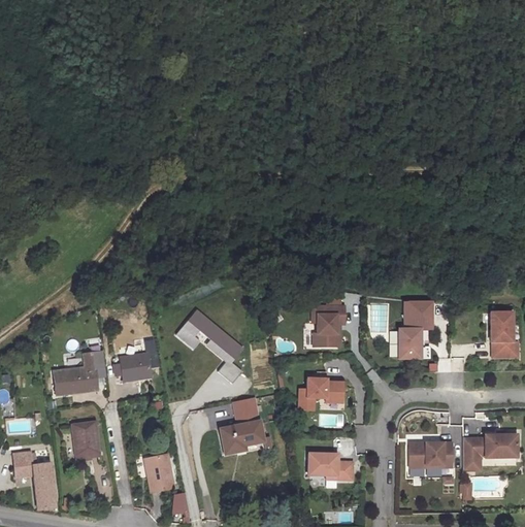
[(337,344),(337,322),(342,322),(342,304),(310,304),(309,321),(310,321),(310,343),(337,344)]
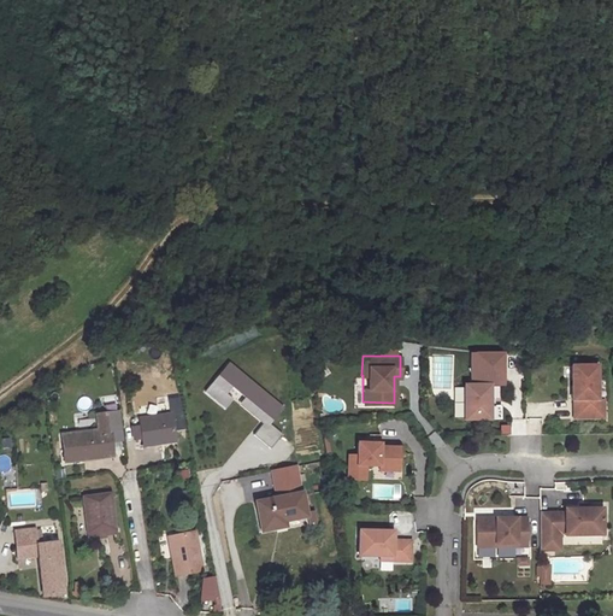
[(227,358),(202,387),(223,404),(230,396),(224,389),(230,383),(242,393),(255,405),(253,409),(263,417),(260,420),(251,432),(267,445),(280,430),(267,421),(281,404),(227,358)]
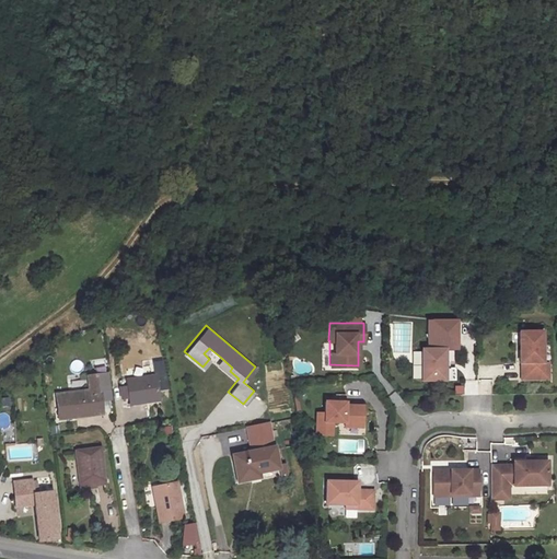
[(541,327),(518,328),(518,359),(519,359),(519,376),(546,375),(546,359),(541,359),(541,327)]
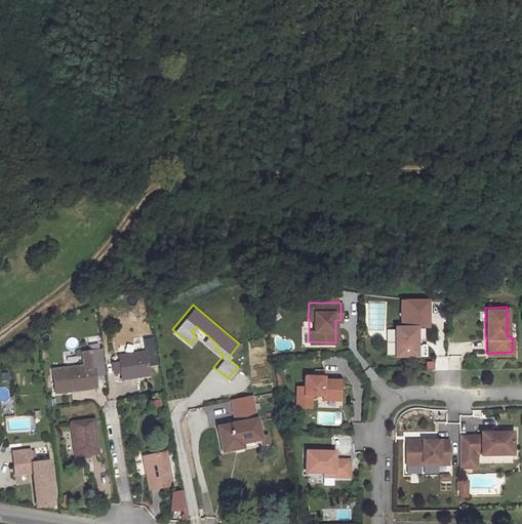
[(403,326),(393,326),(394,356),(415,355),(415,326),(427,326),(426,310),(403,311),(403,326)]
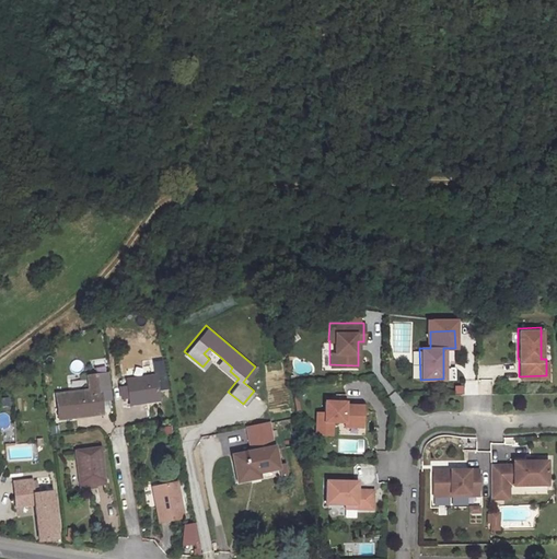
[(232,368),(220,357),(216,363),(236,381),(239,379),(230,371),(232,368)]
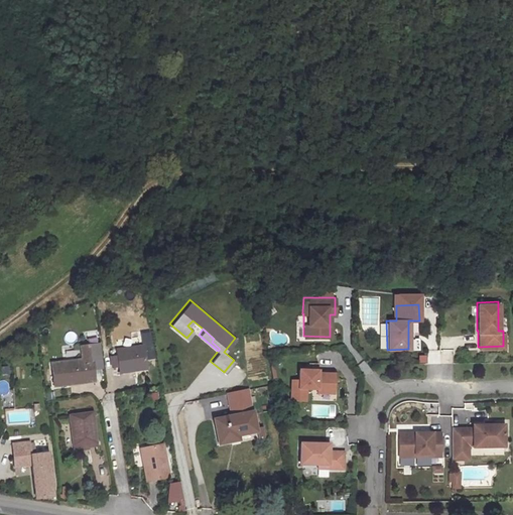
[(74,376),(99,374),(96,342),(87,343),(87,346),(72,347),(73,358),(56,359),(58,382),(75,381),(74,376)]
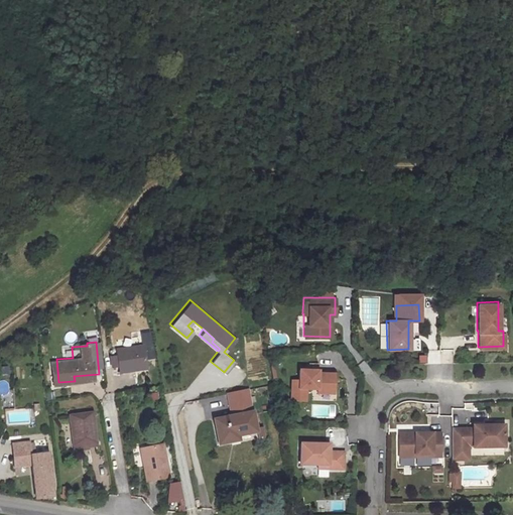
[(99,374),(99,378),(109,378),(103,342),(96,342),(99,374)]
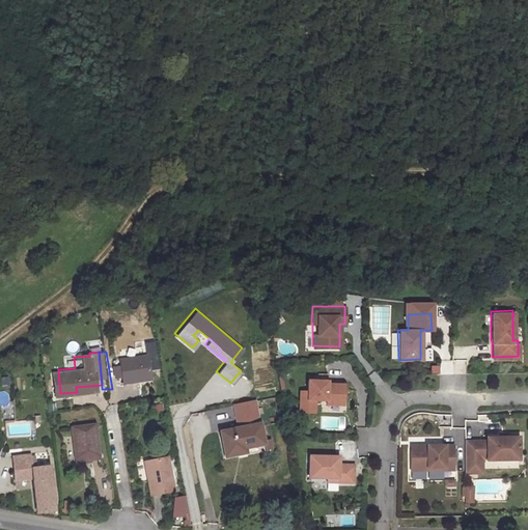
[(126,358),(127,366),(128,374),(129,382),(156,379),(153,354),(126,358)]
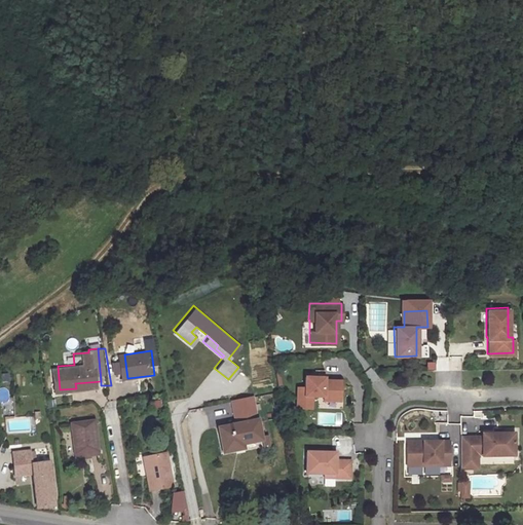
[(305,385),(298,385),(298,406),(312,406),(312,395),(325,395),(341,395),(341,378),(325,378),(325,375),(306,375),(305,385)]
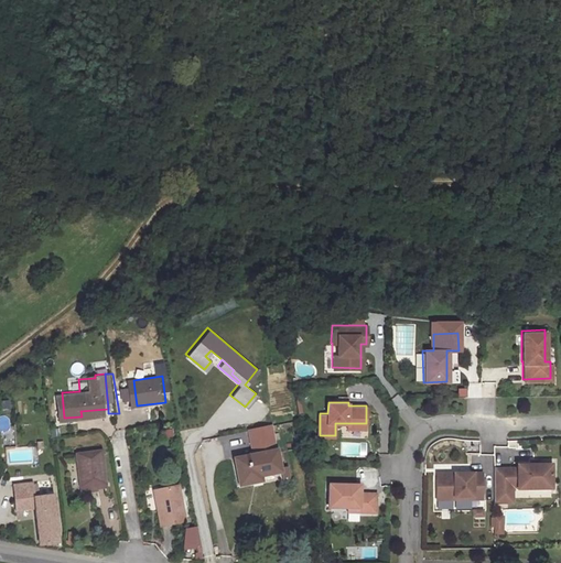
[(151,405),(143,408),(143,411),(132,412),(135,424),(153,421),(151,405)]
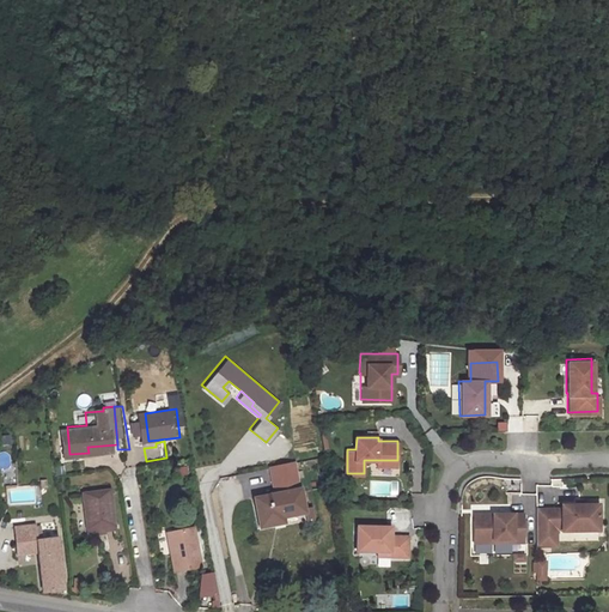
[(305,511),(300,489),(294,464),(270,468),(276,495),(255,500),(262,528),(275,525),(274,520),(305,511)]
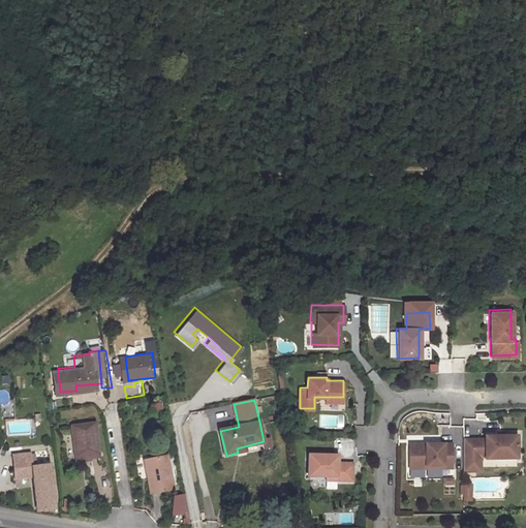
[(98,422),(75,425),(79,454),(102,452),(98,422)]
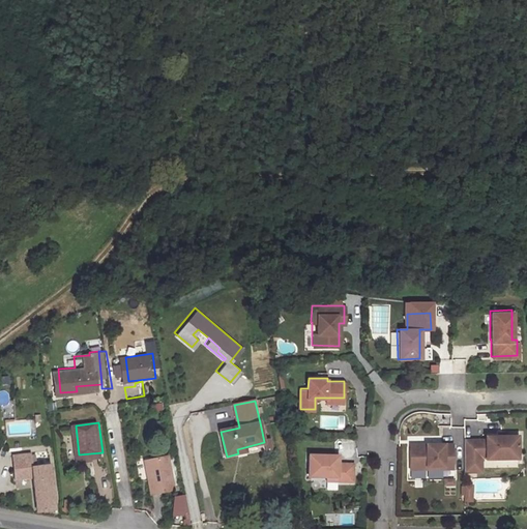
[(484,437),(462,437),(463,469),(469,469),(468,456),(479,456),(479,453),(484,453),(484,456),(516,456),(516,433),(503,433),(503,430),(496,430),(496,433),(484,434),(484,437)]
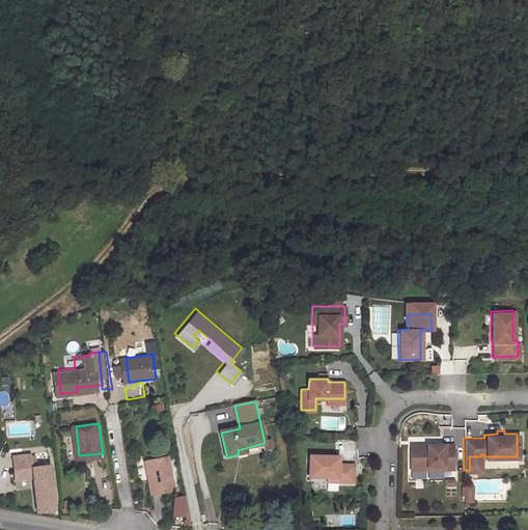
[(451,441),(409,442),(409,467),(452,466),(451,441)]
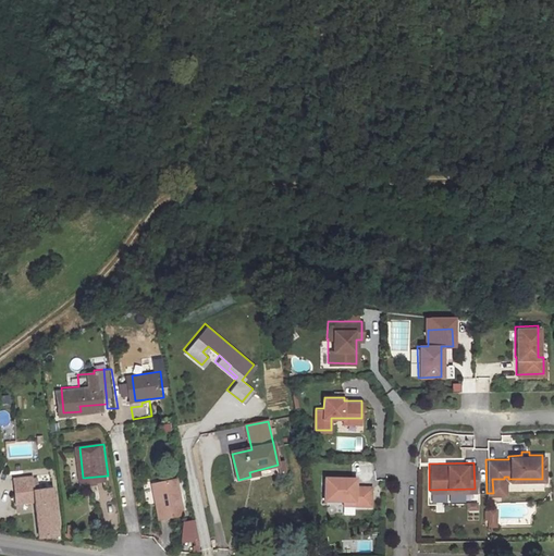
[(14,476),(14,493),(34,492),(35,501),(39,536),(57,535),(51,486),(34,489),(32,473),(14,476)]
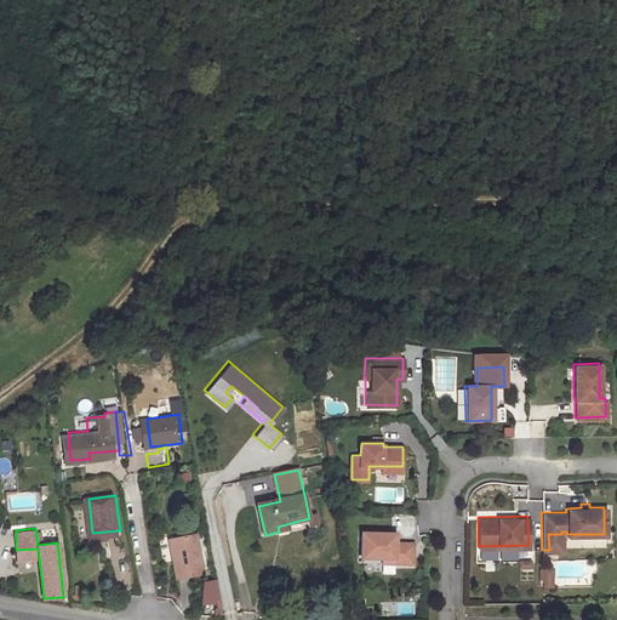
[(395,530),(360,530),(360,557),(382,556),(394,556),(394,561),(413,561),(413,539),(395,540),(395,530)]
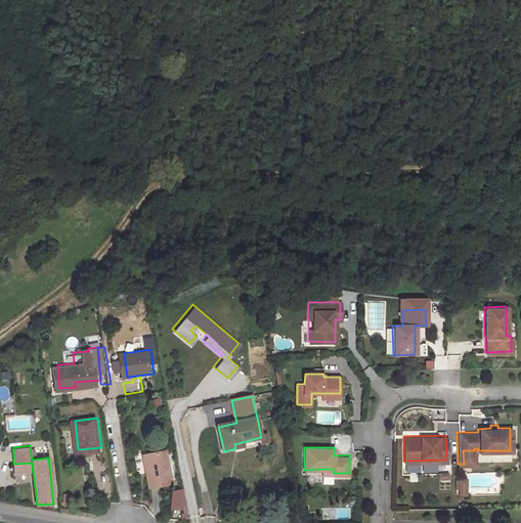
[(168,450),(148,453),(150,471),(147,471),(149,487),(173,483),(168,450)]
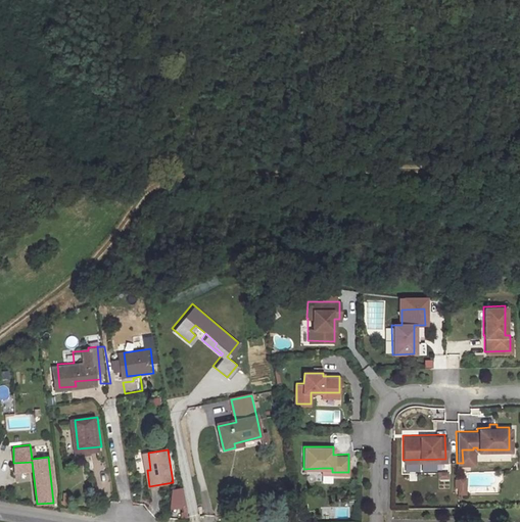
[(473,449),(462,449),(463,463),(473,463),(473,449)]
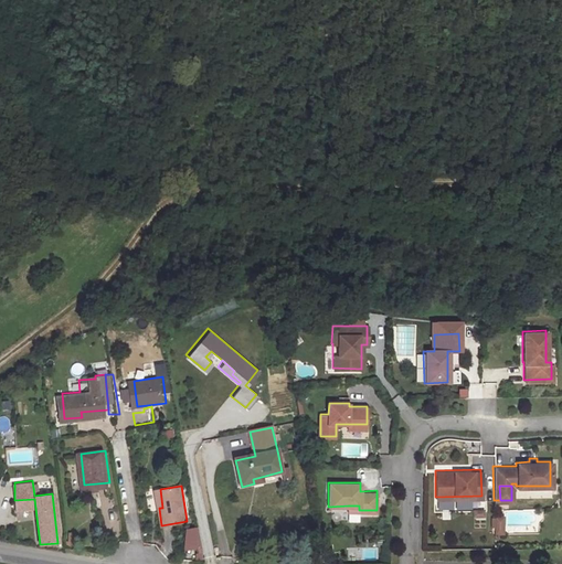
[(34,499),(14,500),(16,510),(35,508),(34,499)]
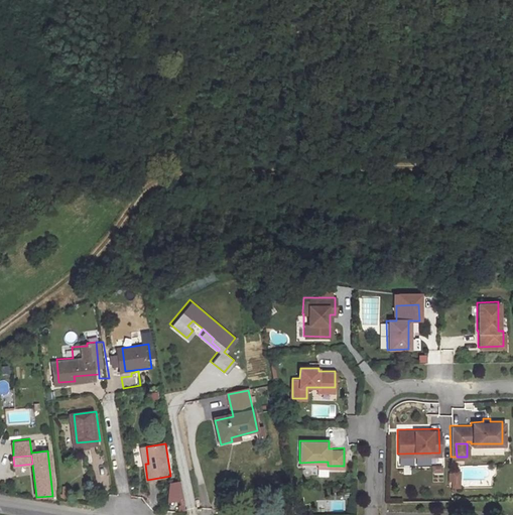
[(169,485),(168,498),(182,498),(179,484),(169,485)]
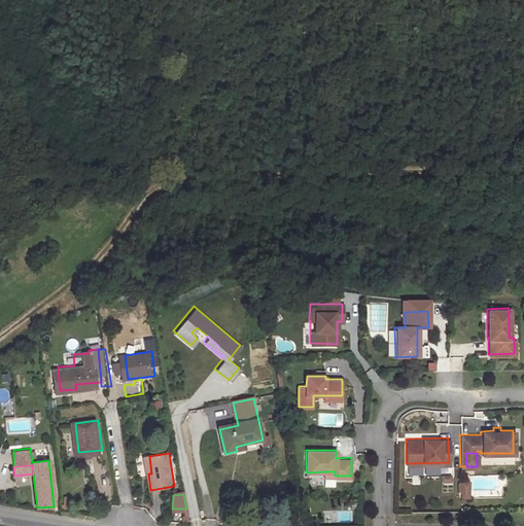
All buildings are outlined.
